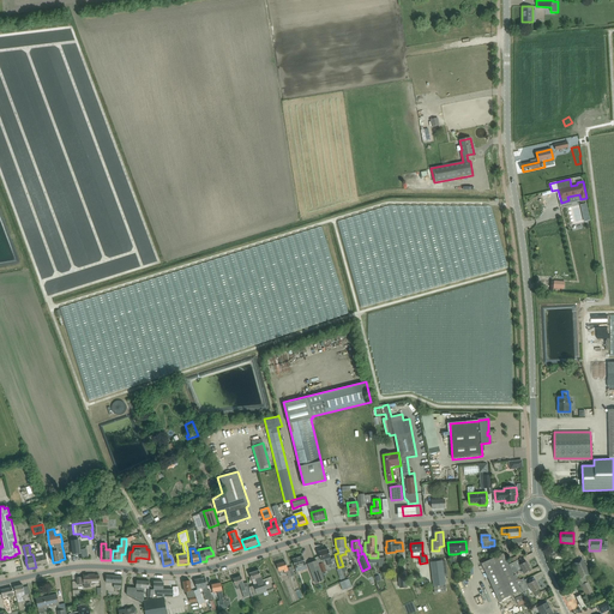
[(320,555),(315,558),(317,561),(321,572),(323,575),(326,573),(325,571),(326,571),(323,563),(323,560),(326,559),(327,565),(332,564),(330,555),(329,549),(319,552),(320,555)]
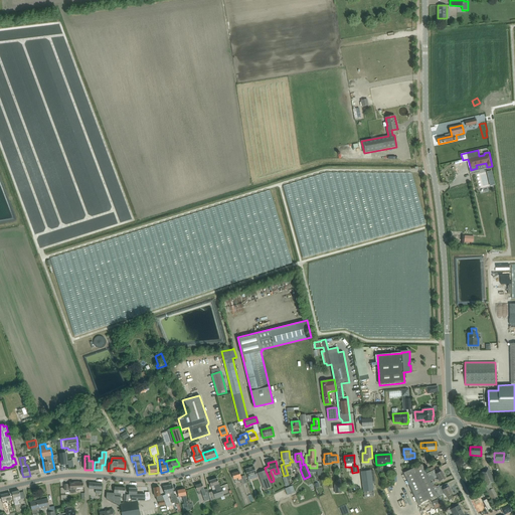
[(466,464),(463,465),(463,467),(464,471),(467,470),(470,469),(472,471),(473,470),(475,469),(475,467),(471,463),(466,464)]
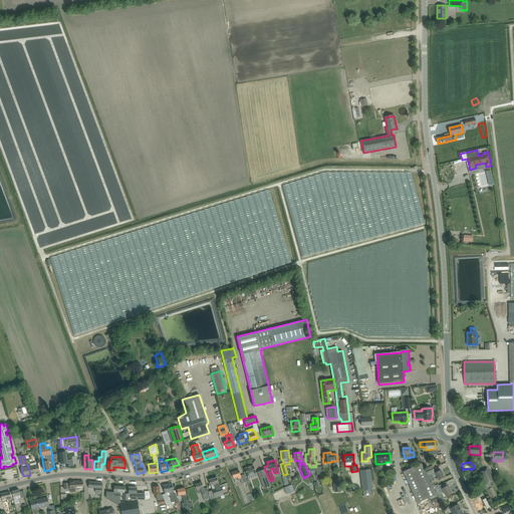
[(431,500),(437,497),(436,495),(433,489),(432,485),(429,480),(428,476),(422,463),(404,472),(418,503),(430,497),(431,500)]
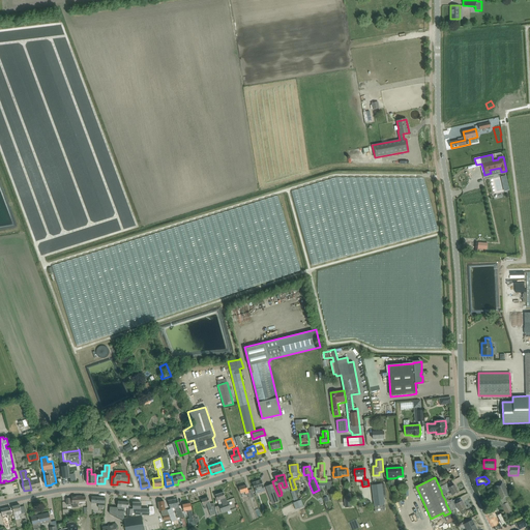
[(41,487),(39,479),(29,481),(31,490),(41,487)]
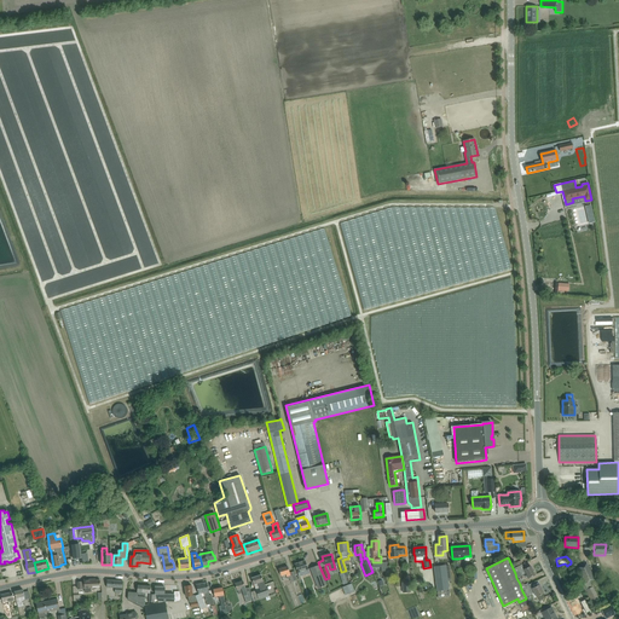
[(305,561),(295,565),(298,570),(298,573),(300,577),(310,573),(308,570),(307,566),(305,561)]
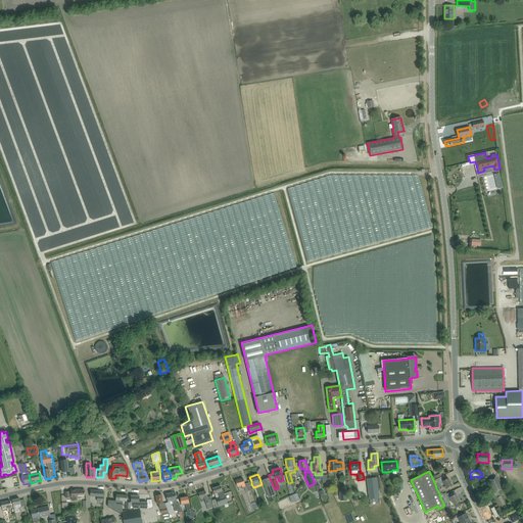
[(496,476),(487,480),(493,492),(491,493),(493,498),(501,495),(498,491),(500,490),(503,489),(496,476)]
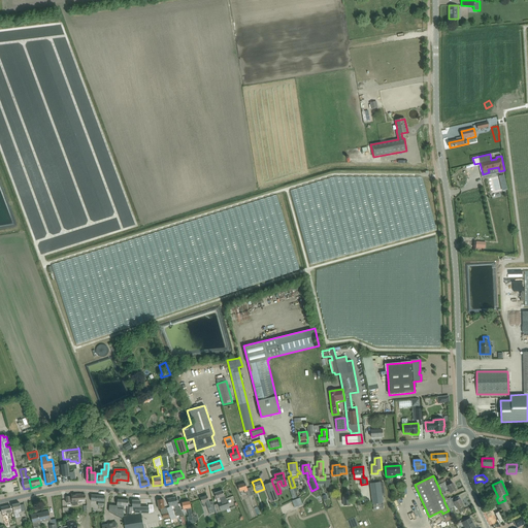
[(381,482),(370,484),(372,504),(383,503),(382,496),(382,495),(385,495),(383,483),(381,483),(381,482)]
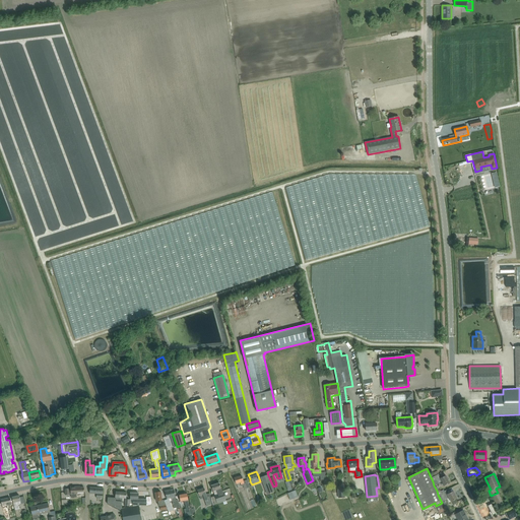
[(450,483),(446,475),(441,478),(439,474),(431,478),(433,481),(434,485),(442,481),(444,485),(450,483)]
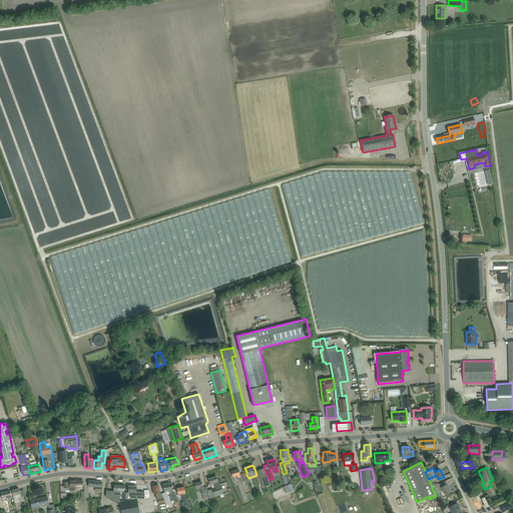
[(238,469),(231,472),(232,477),(236,476),(238,480),(242,479),(243,482),(246,481),(245,478),(243,474),(240,475),(238,469)]
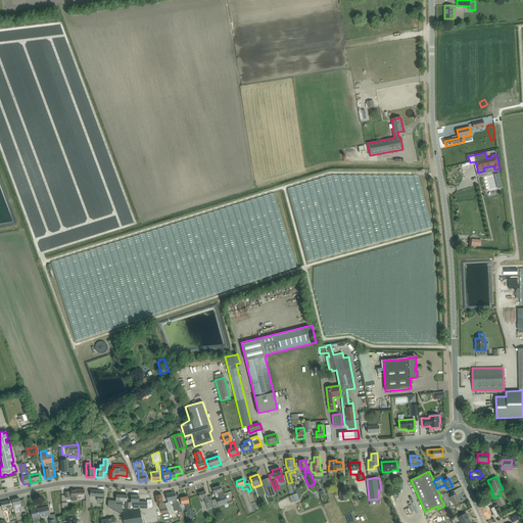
[(270,478),(263,480),(265,485),(267,490),(269,496),(276,493),(274,488),(274,487),(270,478)]
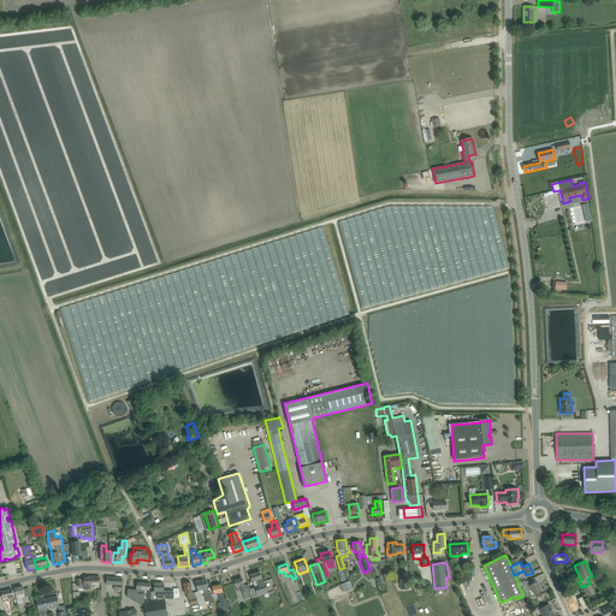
[(252,594),(252,597),(253,598),(268,593),(265,584),(265,585),(264,581),(262,582),(261,579),(262,579),(260,573),(250,575),(253,581),(255,587),(250,590),(249,587),(250,594),(252,594)]
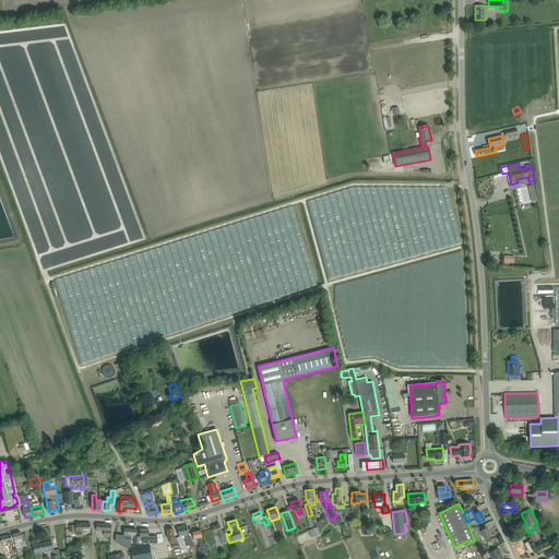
[(76,526),(74,526),(74,525),(70,525),(70,532),(76,532),(76,535),(83,534),(83,531),(91,531),(91,524),(82,524),(82,523),(76,524),(76,526)]
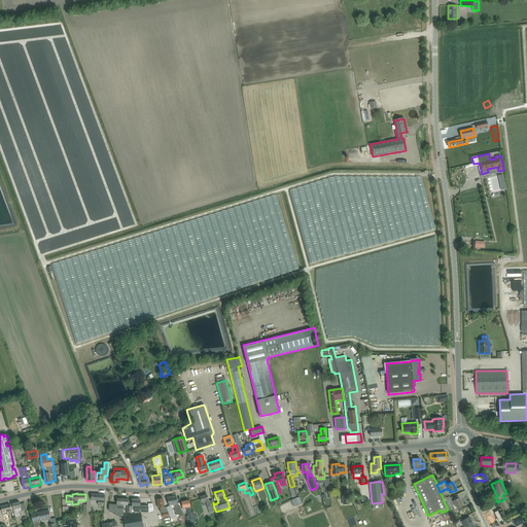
[(98,504),(104,504),(105,495),(92,494),(91,500),(97,500),(97,499),(98,499),(98,504)]
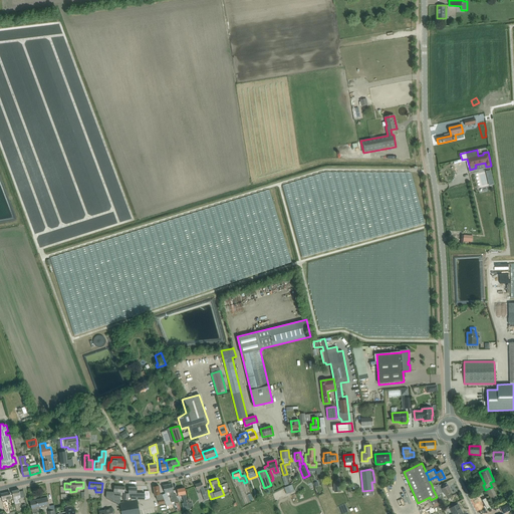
[(195,485),(197,489),(197,490),(201,489),(204,500),(207,499),(210,498),(210,496),(209,496),(208,490),(207,488),(204,489),(202,483),(195,485)]
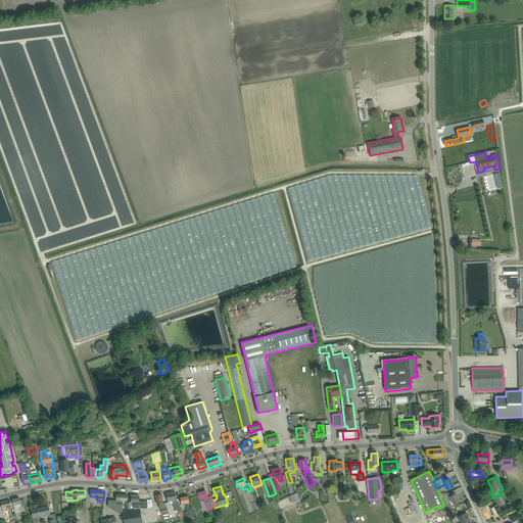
[(178,503),(177,498),(175,492),(167,494),(168,502),(173,501),(175,511),(181,510),(179,503),(178,503)]
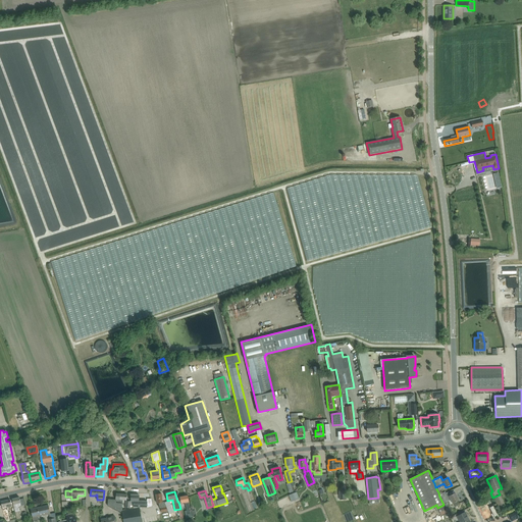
[(439,497),(442,503),(442,504),(451,500),(453,504),(459,501),(455,493),(449,497),(448,492),(446,493),(442,496),(439,497)]
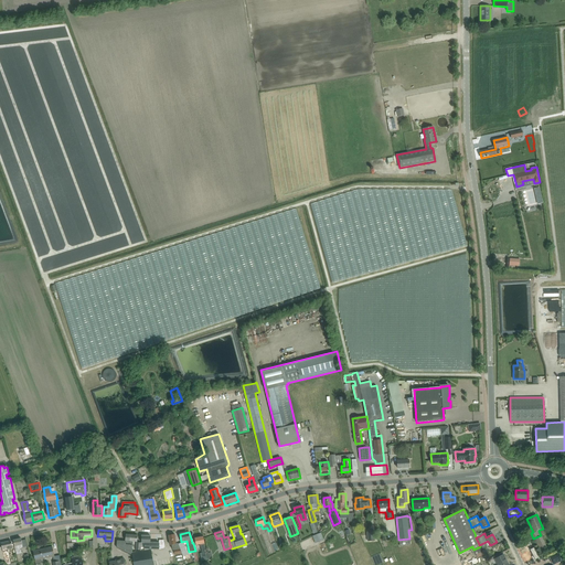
[(126,541),(117,540),(117,547),(131,554),(132,541),(137,542),(138,535),(126,534),(126,541)]
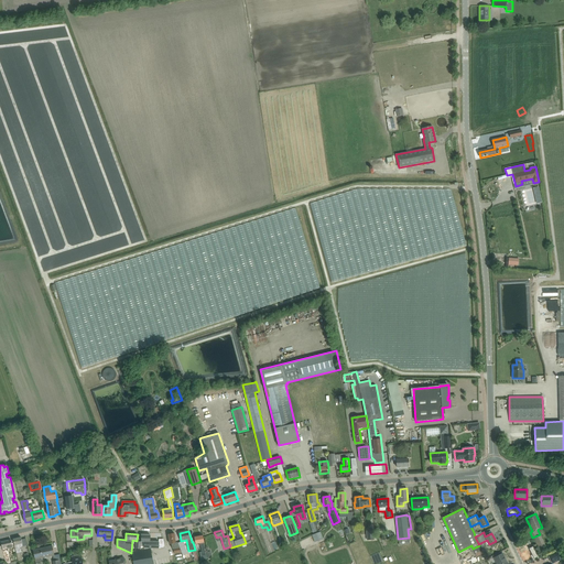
[(174,553),(182,552),(180,548),(177,548),(174,533),(169,534),(170,544),(172,543),(172,549),(174,549),(174,553)]
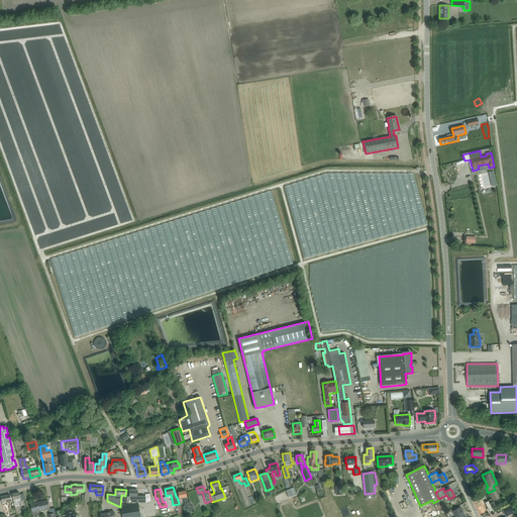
[(498,501),(504,499),(500,489),(494,491),(498,501)]
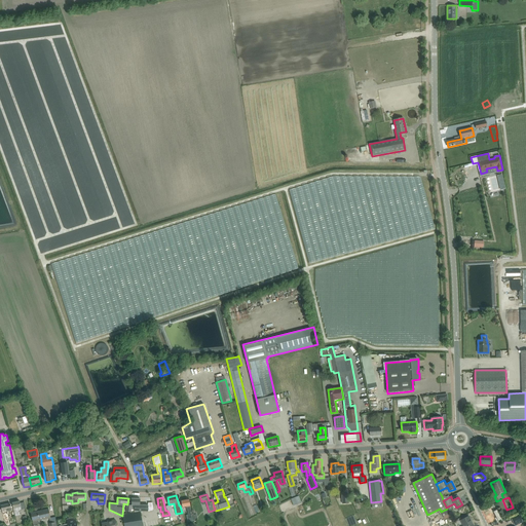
[(132,505),(132,510),(135,510),(140,511),(141,512),(148,512),(153,510),(152,502),(148,502),(148,505),(140,505),(140,499),(133,498),(132,503),(132,505)]
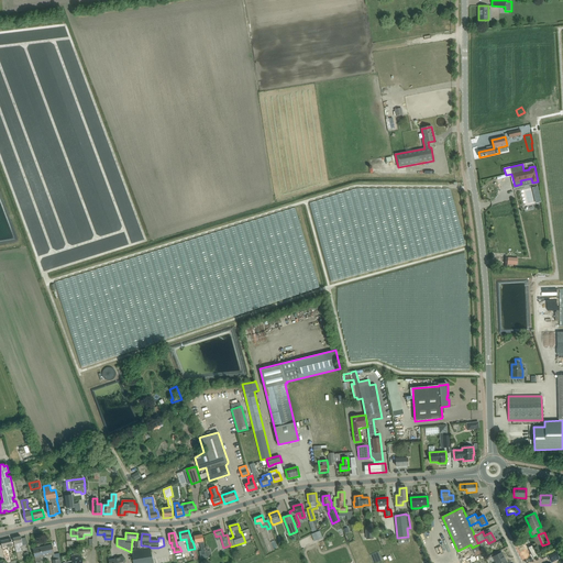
[(202,534),(194,537),(195,542),(196,543),(199,542),(201,551),(202,555),(206,554),(205,550),(206,550),(205,549),(203,540),(202,534)]
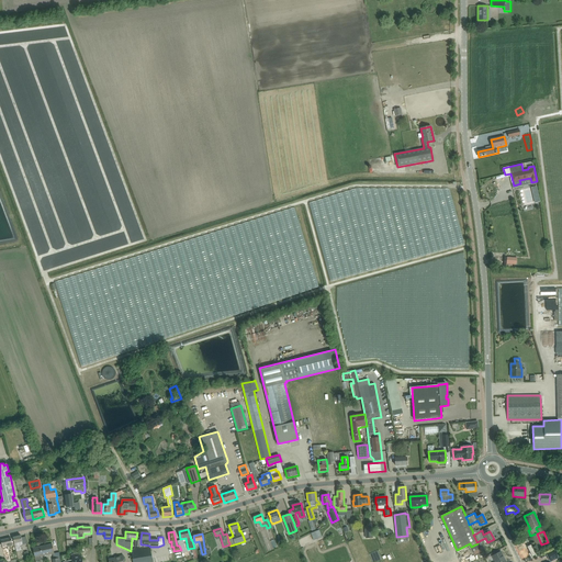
[(21,536),(13,538),(18,559),(23,558),(20,544),(27,543),(25,537),(21,538),(21,536)]
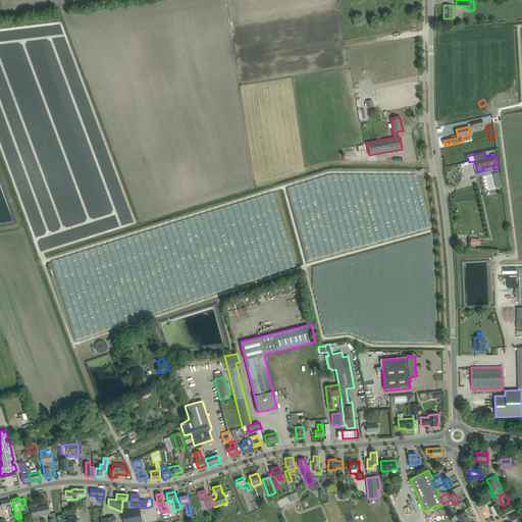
[(7,511),(7,510),(8,510),(7,508),(12,507),(10,500),(1,502),(3,511),(5,517),(8,516),(7,513),(8,513),(8,511),(7,511)]
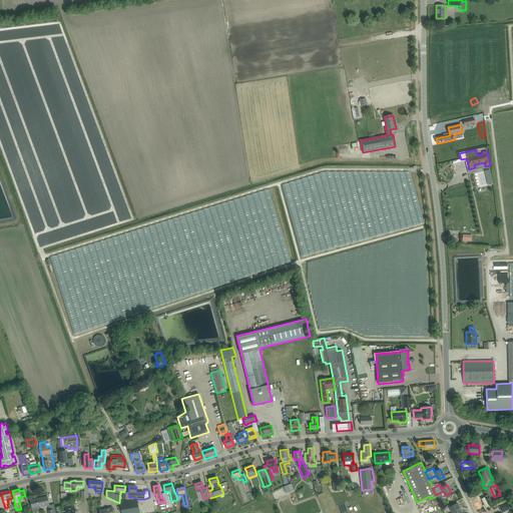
[(55,512),(55,509),(50,510),(49,501),(48,497),(30,500),(32,509),(48,505),(49,510),(48,510),(48,512),(55,512)]
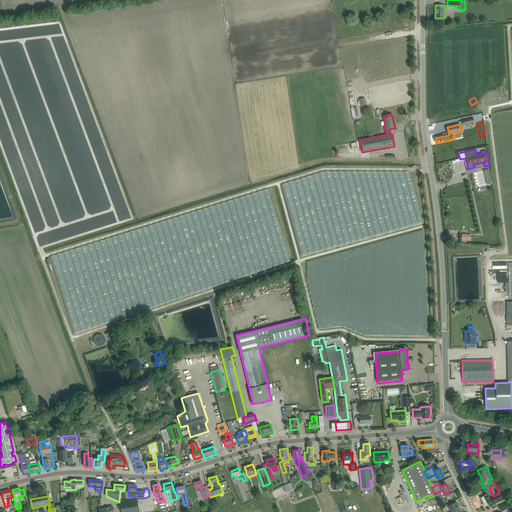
[(139,511),(137,498),(119,501),(121,511),(139,511)]
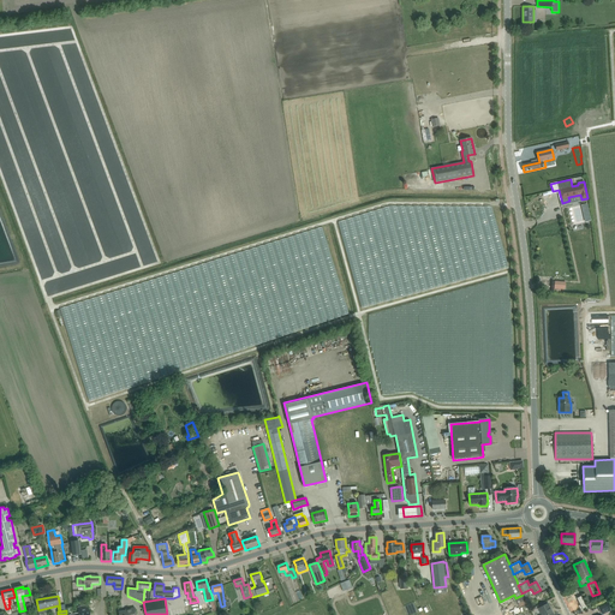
[(611,609),(607,602),(598,607),(602,614),(611,609)]
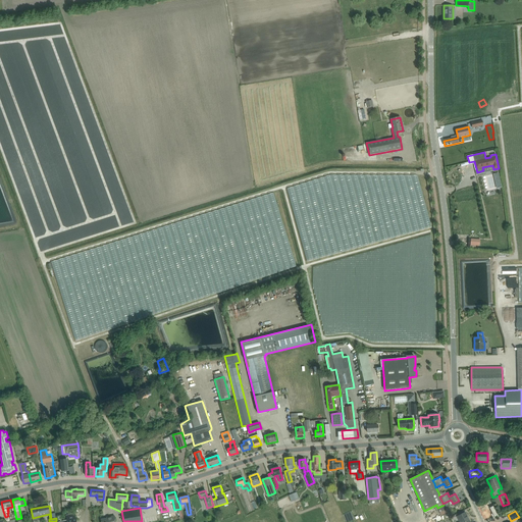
[(469,521),(469,519),(468,520),(467,517),(465,513),(458,516),(461,521),(460,521),(469,521)]
